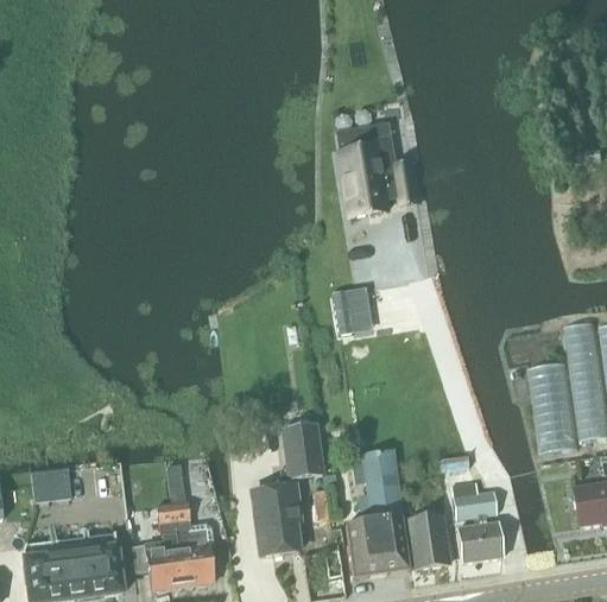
[(375,146),(337,152),(348,216),(386,210),(384,197),(397,195),(399,203),(418,200),(412,163),(392,165),(390,147),(377,150),(375,146)]
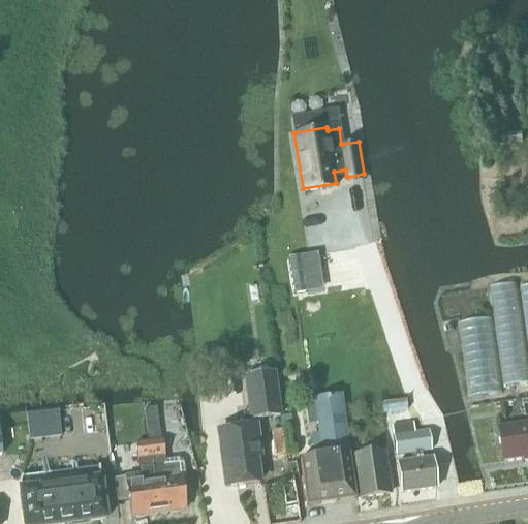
[(227,484),(259,479),(255,454),(260,453),(254,409),(279,405),(274,368),(245,372),(250,404),(243,405),(245,422),(219,426),(227,484)]
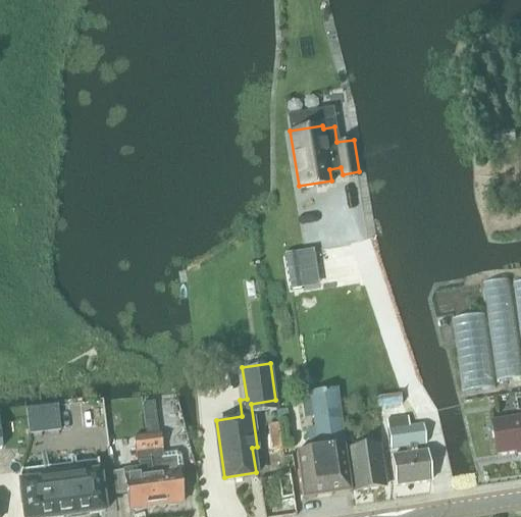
[(298,450),(304,495),(351,488),(345,446),(339,385),(309,389),(310,395),(311,395),(318,447),(298,450)]
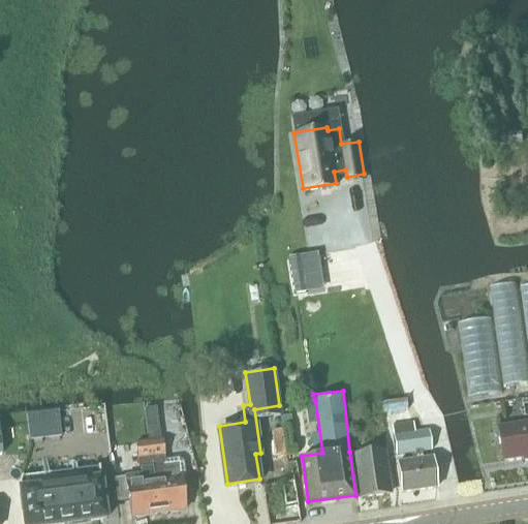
[(60,407),(48,408),(52,434),(63,433),(60,407)]
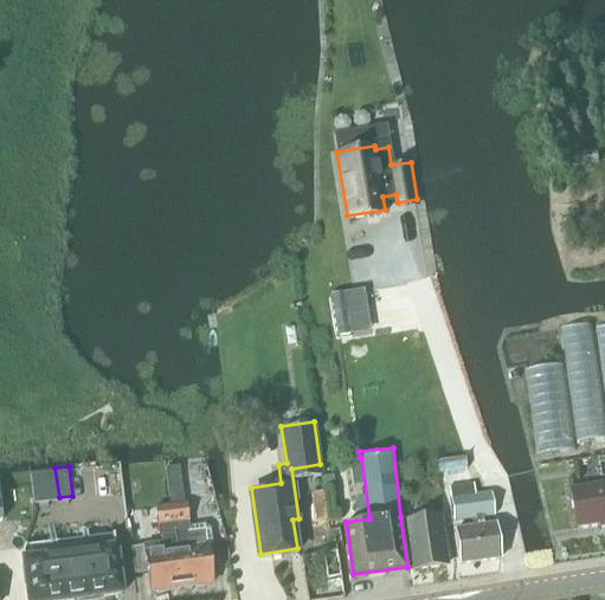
[(45,469),(32,471),(36,501),(49,498),(45,469)]
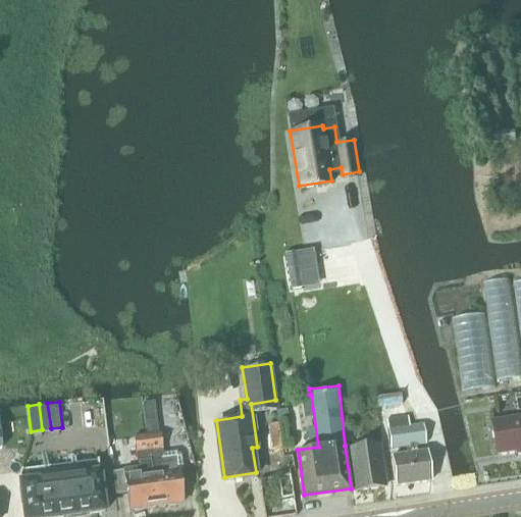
[(157,411),(145,412),(148,432),(157,503),(183,499),(178,468),(184,468),(181,453),(176,450),(163,451),(161,431),(160,431),(157,411)]
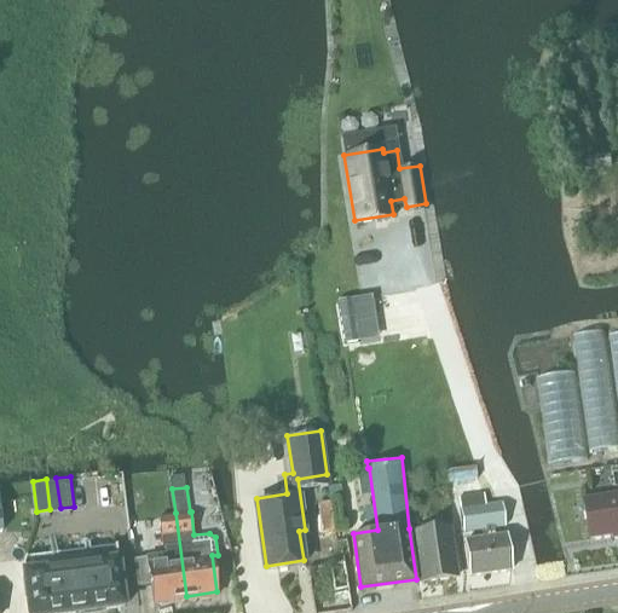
[(484,489),(460,492),(465,527),(486,525),(487,533),(466,536),(471,572),(510,567),(506,531),(496,532),(495,524),(504,522),(502,497),(485,499),(484,489)]
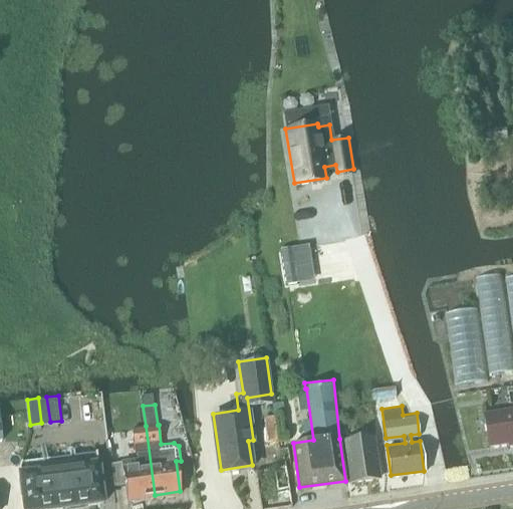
[(512,407),(488,411),(492,444),(512,440),(512,407)]
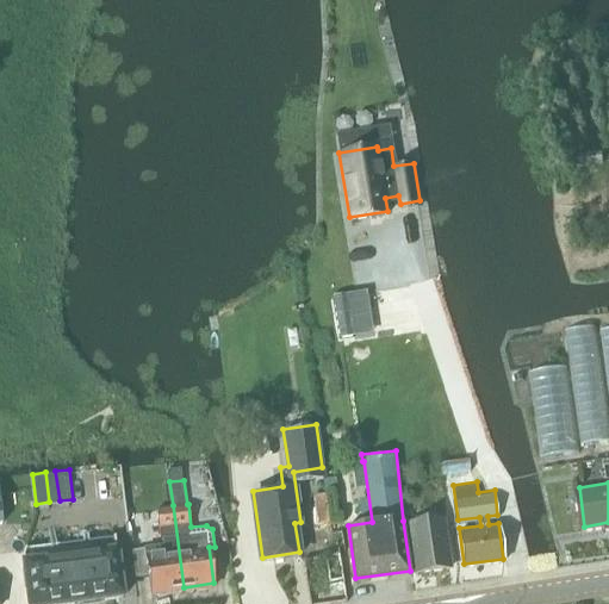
[(147,545),(132,547),(136,574),(150,572),(153,591),(184,587),(173,505),(156,508),(161,543),(147,545)]
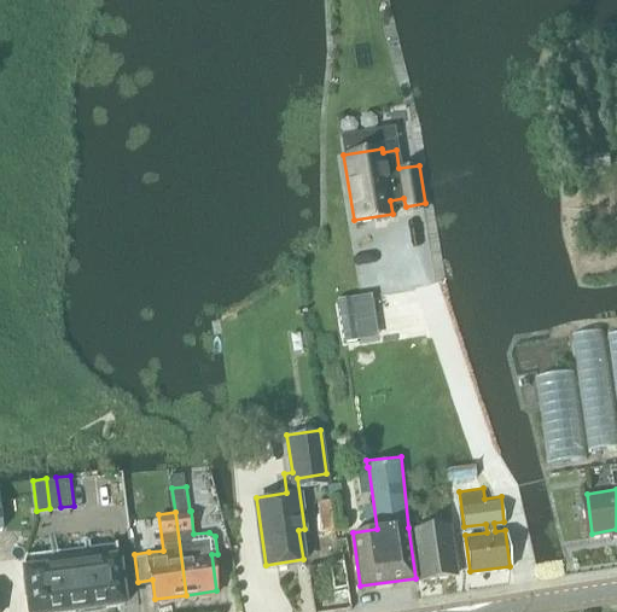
[(457,573),(452,541),(449,522),(415,526),(423,578),(457,573)]
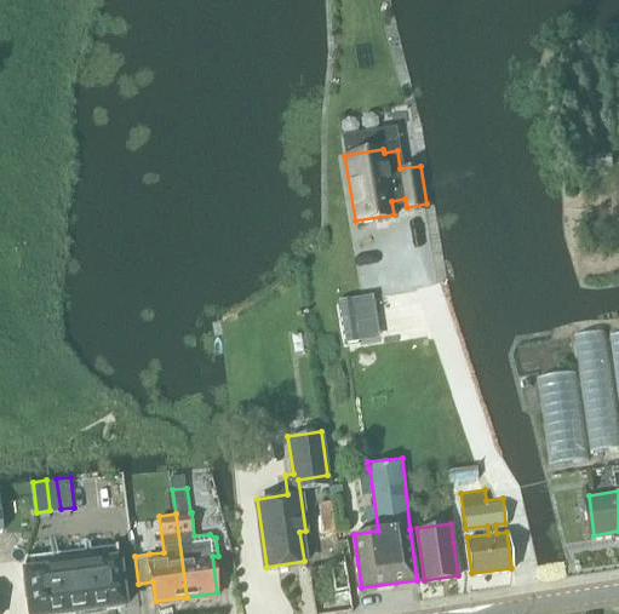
[(118,543),(23,554),(29,613),(52,613),(125,606),(118,543)]
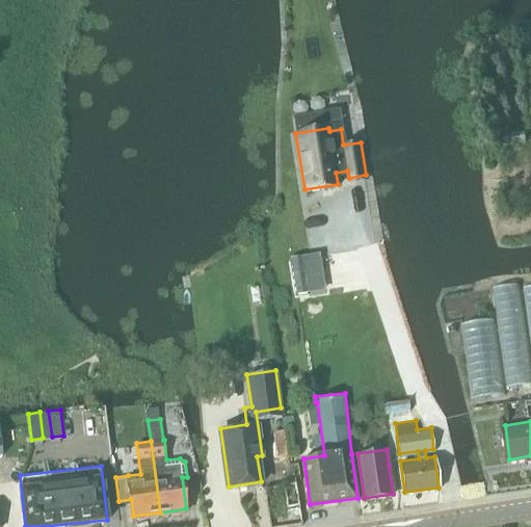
[(270,526),(302,522),(295,475),(265,479),(270,526)]
